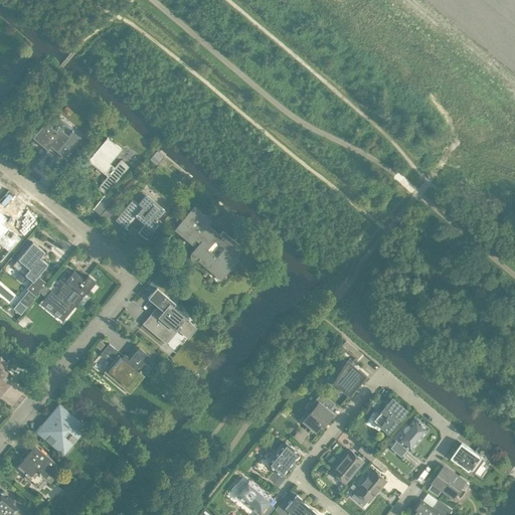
[(43,124),(32,137),(46,149),(45,150),(45,151),(46,152),(46,153),(57,162),(79,136),(72,130),(69,135),(58,126),(55,129),(48,124),(47,125),(46,124),(45,124),(45,125),(44,125),(43,124)]
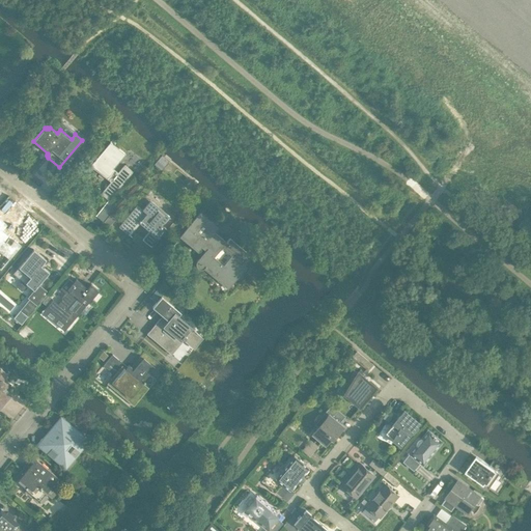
[(90,165),(99,171),(101,168),(113,179),(101,193),(109,200),(133,171),(124,165),(118,173),(112,168),(124,154),(110,141),(90,165)]
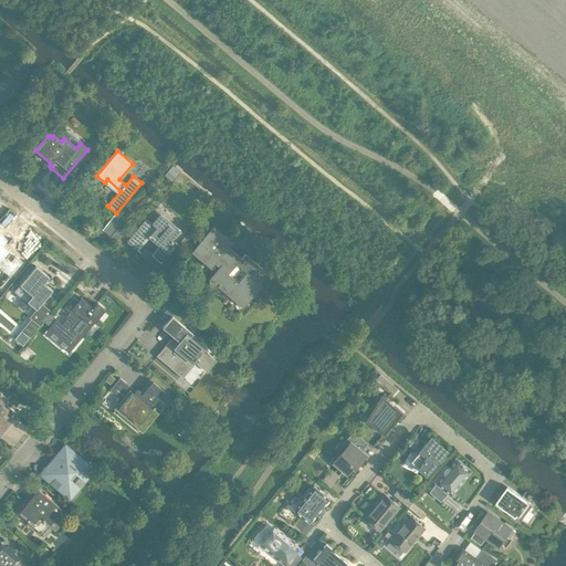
[(160,215),(153,223),(146,218),(127,242),(129,240),(133,243),(132,245),(138,251),(150,236),(160,244),(152,255),(160,263),(177,243),(174,241),(180,232),(160,215)]
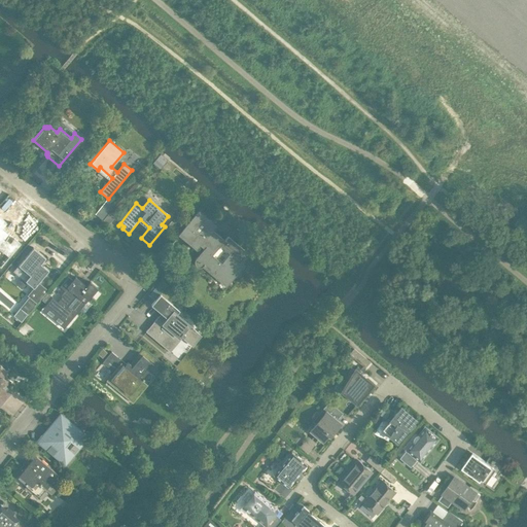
[(233,273),(230,270),(238,260),(240,262),(247,252),(227,236),(224,240),(212,230),(215,225),(197,210),(178,233),(197,248),(200,244),(204,248),(196,258),(195,259),(195,260),(195,261),(195,262),(195,264),(195,265),(196,265),(196,266),(197,266),(198,267),(199,267),(200,267),(201,267),(202,267),(203,267),(223,283),(233,273)]
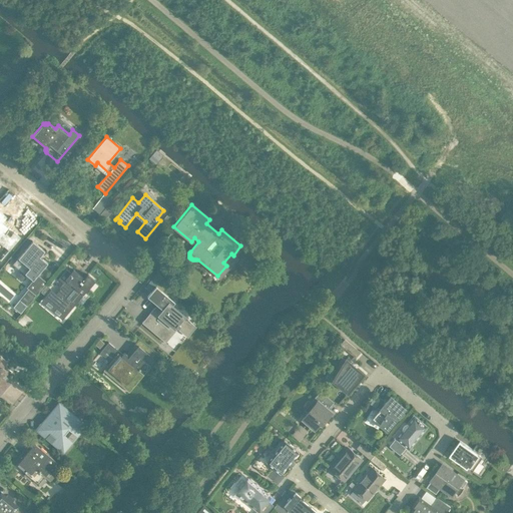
[(0,210),(0,242),(2,244),(0,247),(0,261),(20,236),(3,221),(7,216),(0,210)]
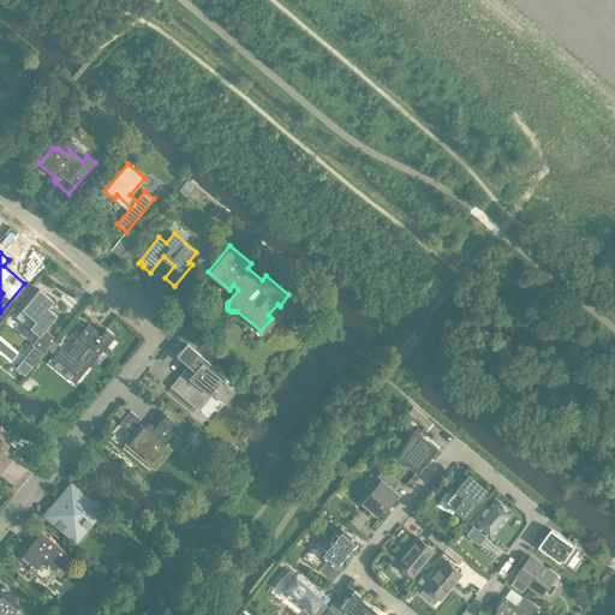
[(57,315),(47,306),(52,300),(39,288),(15,317),(28,329),(29,327),(39,335),(57,315)]
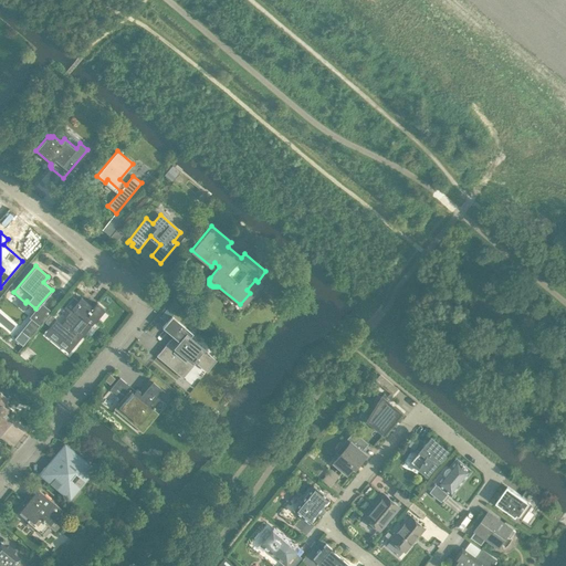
[(72,348),(105,310),(96,302),(93,307),(81,297),(77,301),(73,296),(64,307),(70,312),(65,316),(66,318),(62,324),(56,318),(51,314),(44,322),(50,326),(49,328),(72,348)]
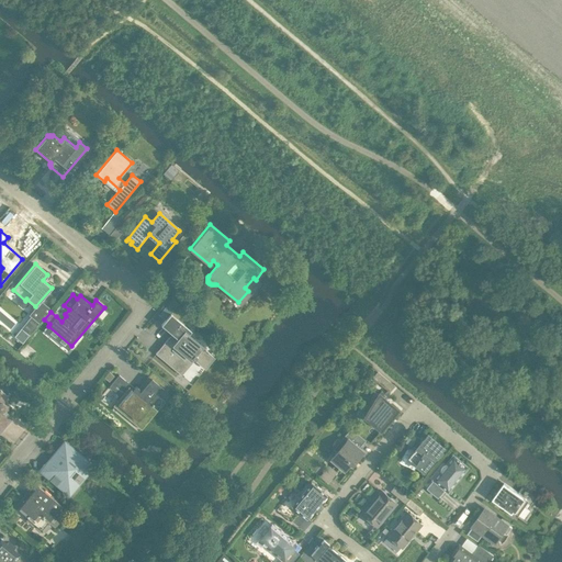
[(32,311),(42,319),(51,308),(42,301),(32,311)]
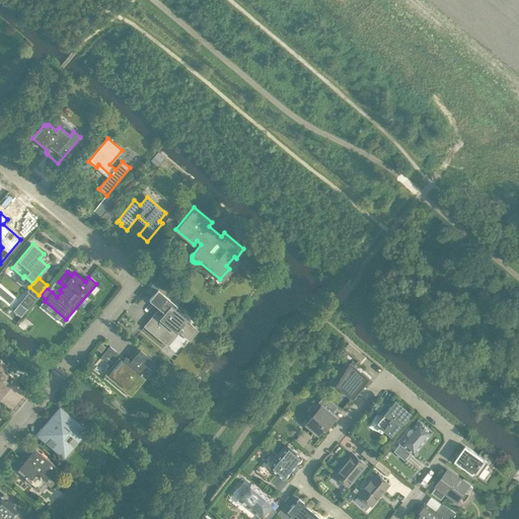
[(158,290),(150,300),(159,307),(151,317),(152,317),(145,325),(151,329),(149,331),(165,345),(178,330),(191,341),(199,330),(172,308),(175,305),(158,290)]
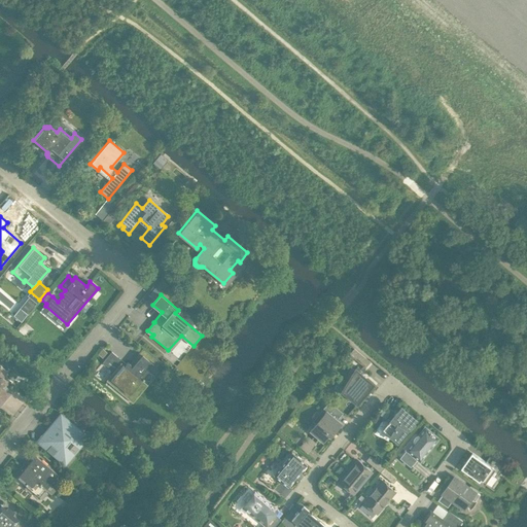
[(353,348),(349,354),(365,367),(370,362),(353,348)]
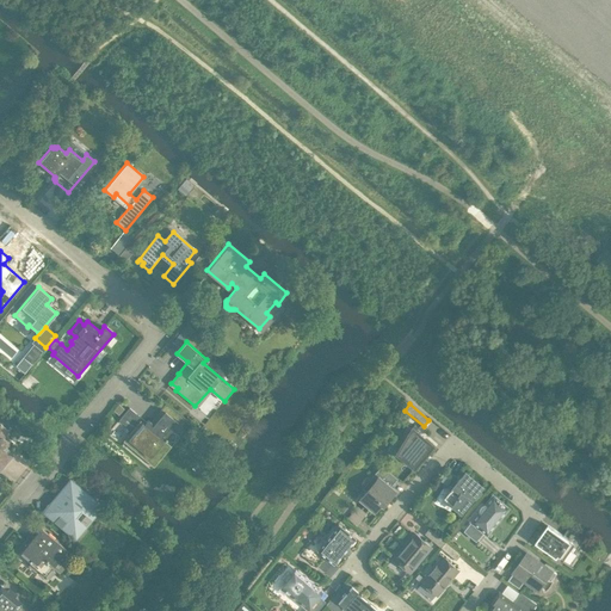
[(154,466),(179,436),(168,427),(174,420),(164,412),(152,427),(150,426),(150,425),(152,424),(150,424),(150,423),(150,421),(149,421),(148,421),(147,421),(146,421),(129,408),(118,421),(131,432),(124,442),(154,466)]
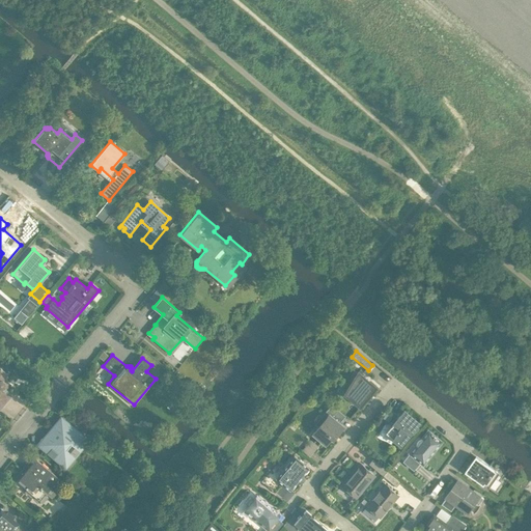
[(0,408),(10,395),(7,392),(8,391),(5,389),(8,386),(7,381),(4,378),(7,375),(0,369),(0,408)]
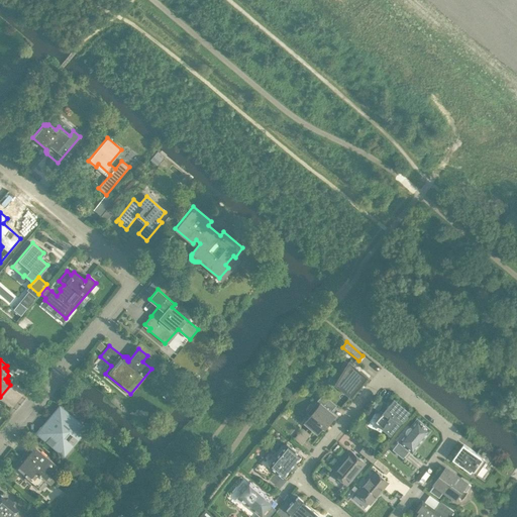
[(360,383),(366,377),(352,367),(347,362),(334,384),(336,386),(337,386),(349,396),(356,389),(357,388),(356,388),(360,384),(362,383),(360,383)]
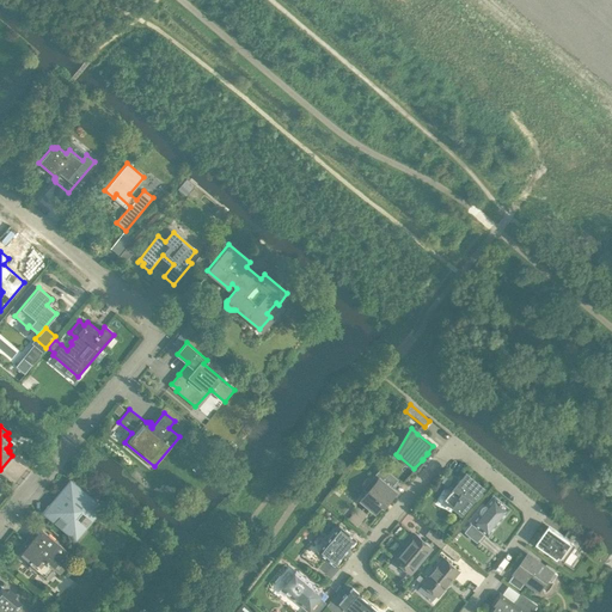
[(360,501),(374,513),(381,505),(383,507),(396,491),(391,488),(398,479),(381,466),(373,477),(377,481),(360,501)]
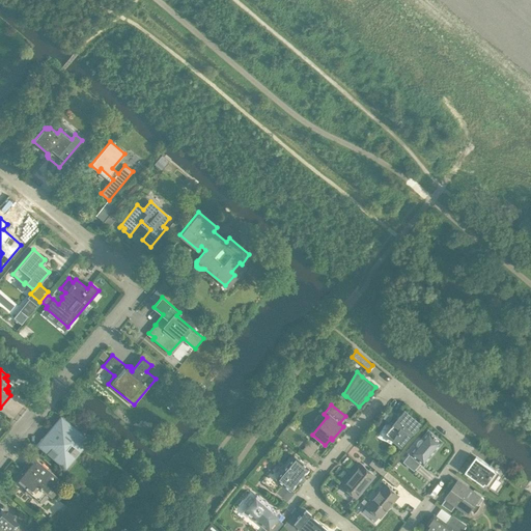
[(385,434),(399,445),(418,423),(403,411),(401,414),(402,415),(401,417),(398,416),(396,420),(385,434)]
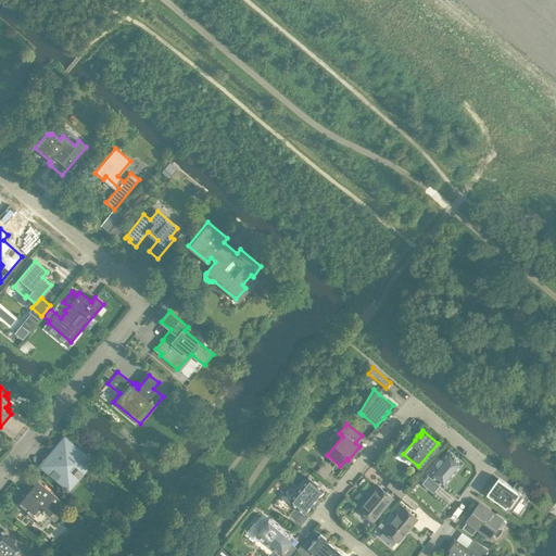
[(88,468),(95,460),(63,436),(38,466),(68,491),(77,480),(74,471),(78,466),(88,468)]
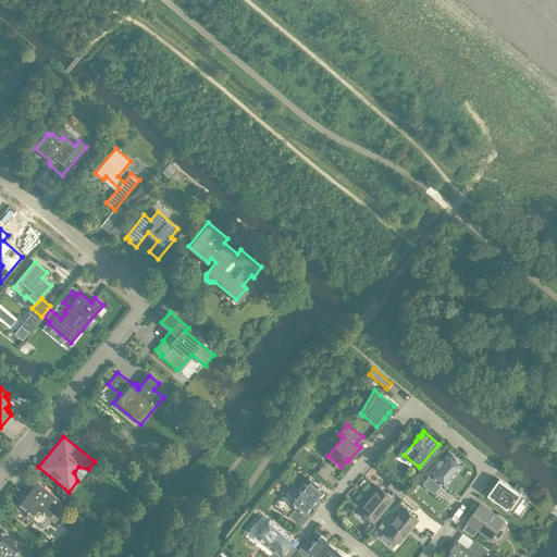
[(436,467),(422,483),(433,492),(440,484),(443,487),(462,463),(448,452),(443,459),(442,460),(440,461),(437,462),(436,465),(436,467)]
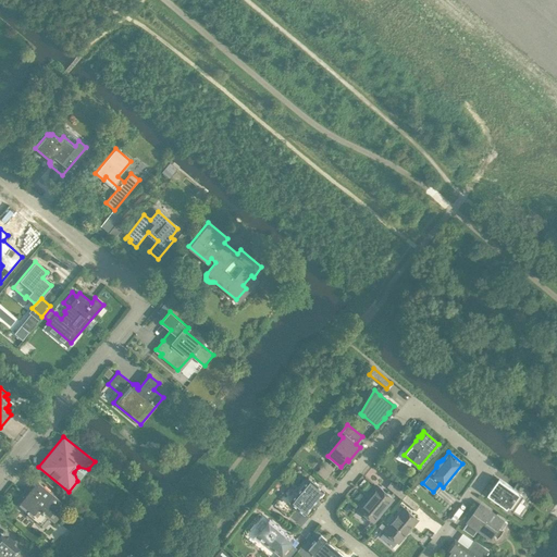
[(325,461),(317,472),(324,479),(334,468),(325,461)]
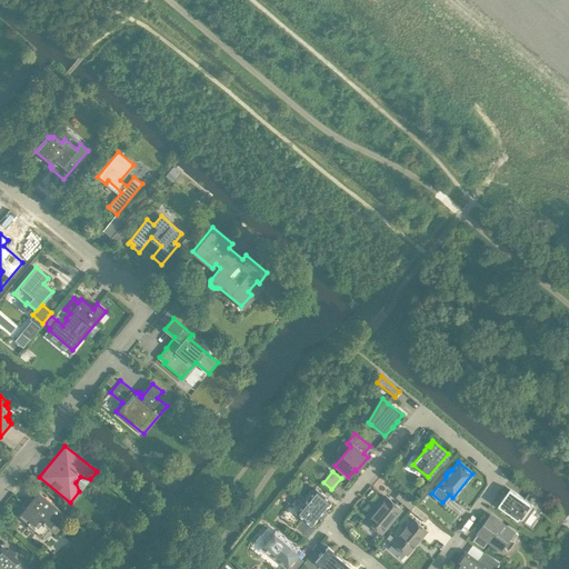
[(297,496),(279,516),(295,528),(302,518),(310,525),(319,515),(322,511),(323,510),(330,501),(315,488),(303,501),(297,496)]
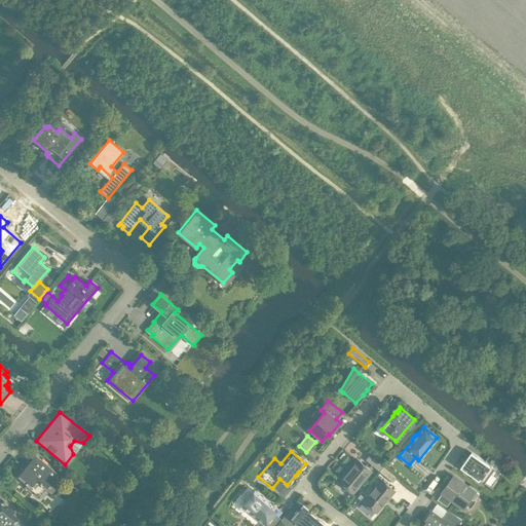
[(490,465),(472,452),(461,466),(484,484),(495,468),(490,465)]
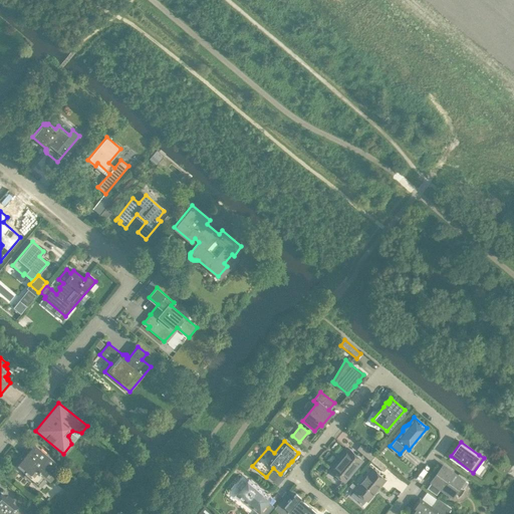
[(34,444),(24,457),(21,454),(15,461),(24,469),(22,472),(37,484),(45,475),(52,480),(57,474),(56,474),(58,471),(53,466),(56,463),(34,444)]
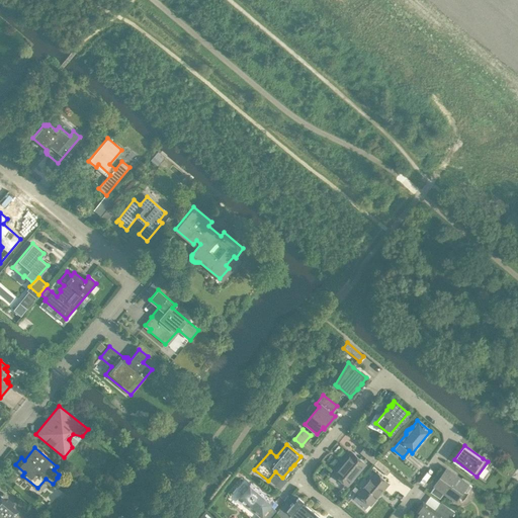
[(359,453),(372,463),(377,458),(364,447),(359,453)]
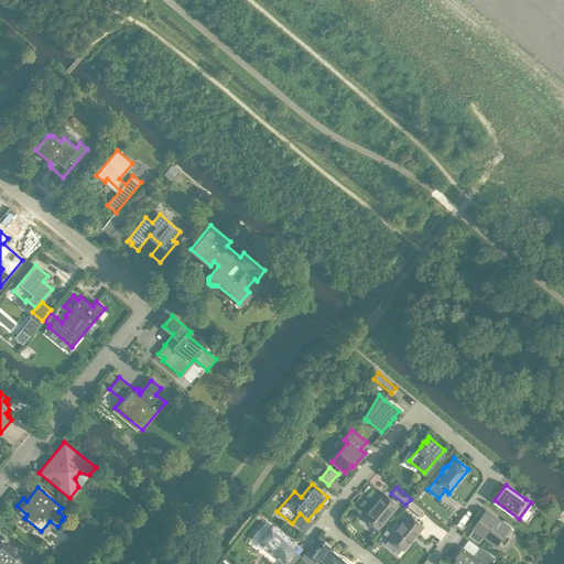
[(382,492),(375,501),(376,502),(373,506),(371,505),(362,516),(378,529),(398,505),(382,492)]
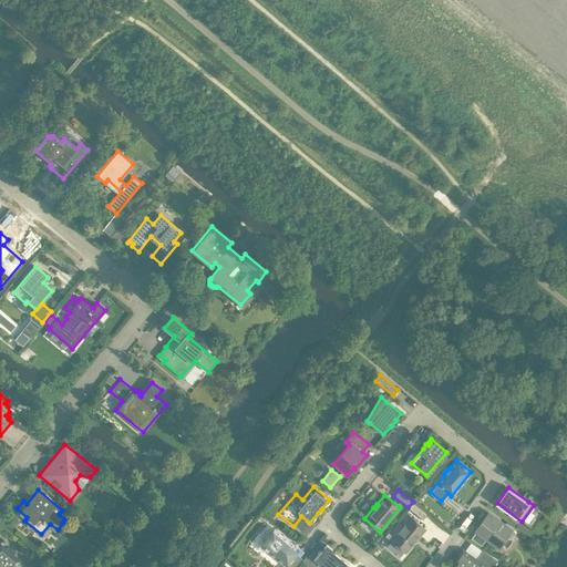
[(428,514),(413,502),(408,507),(422,519),(428,514)]
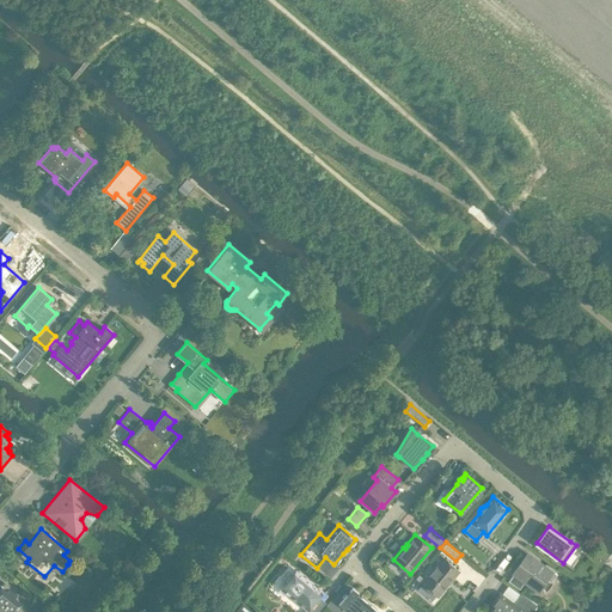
[(442,557),(421,582),(438,597),(447,585),(446,583),(448,580),(450,581),(459,571),(442,557)]
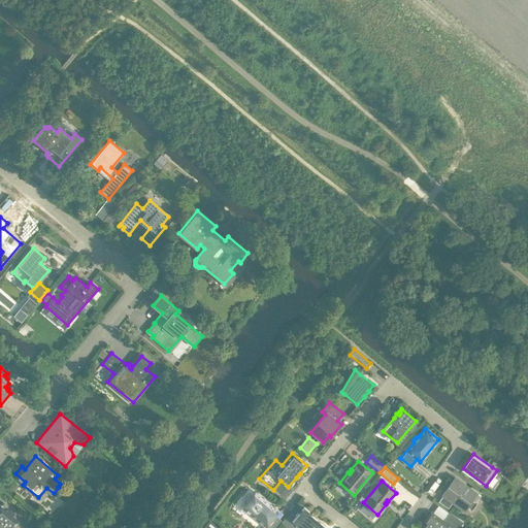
[(462,487),(454,481),(449,488),(448,488),(447,489),(447,490),(446,491),(446,492),(439,501),(449,508),(454,500),(461,505),(463,503),(471,509),(476,502),(472,499),(476,494),(464,485),(462,487)]
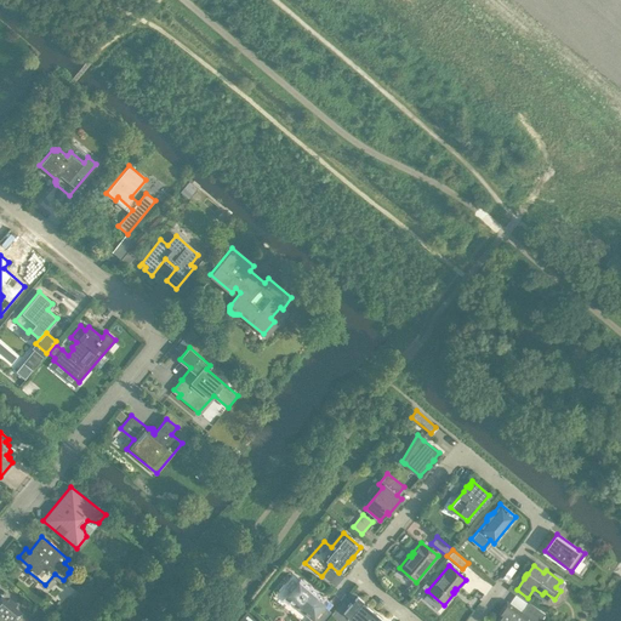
[(326,602),(300,580),(296,585),(294,585),(291,586),(290,587),(289,590),(290,592),(286,597),(312,617),(308,620),(322,620),(330,611),(323,605),(326,602)]
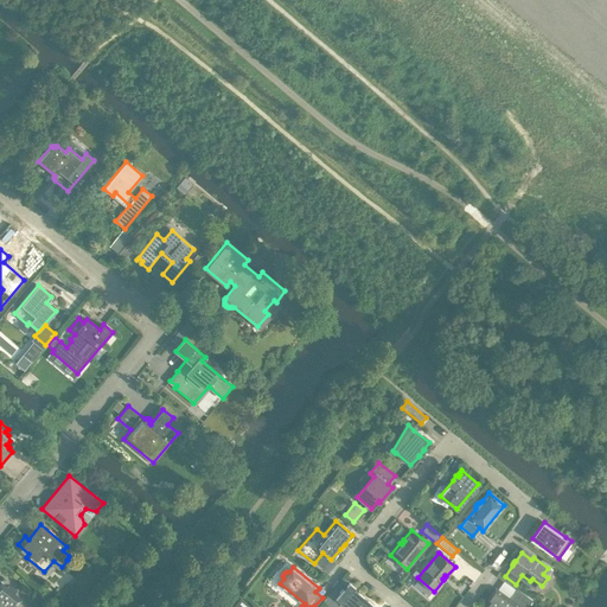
[(344,577),(325,601),(331,606),(344,606),(345,606),(371,606),(374,605),(353,588),(355,587),(349,582),(344,577)]
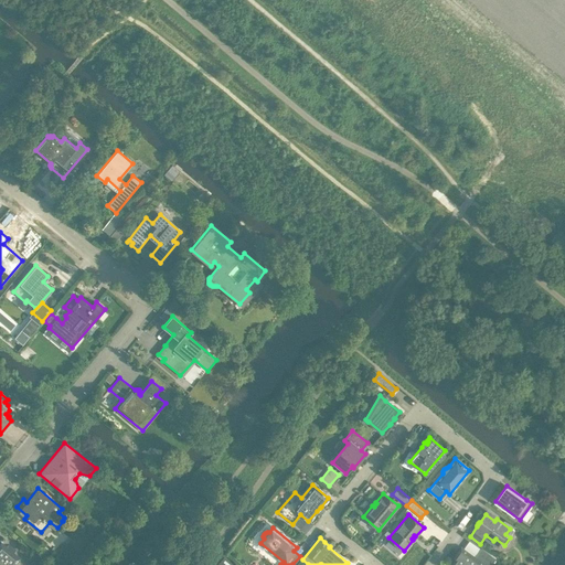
[(19,558),(13,553),(16,550),(9,544),(6,547),(0,542),(0,564),(14,564),(19,558)]
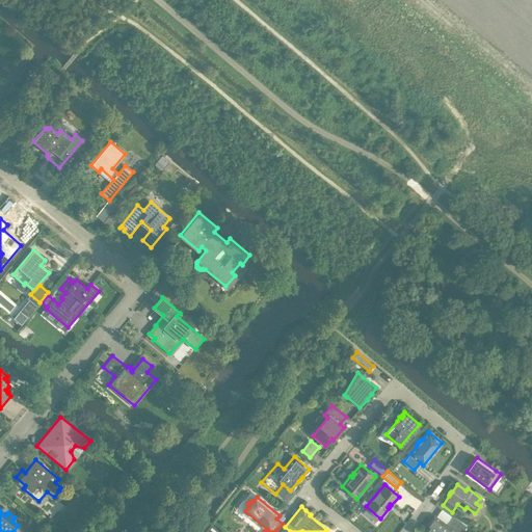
[(447,525),(434,516),(428,526),(429,527),(425,531),(458,531),(460,531),(461,531),(462,531),(468,526),(453,515),(447,525)]
